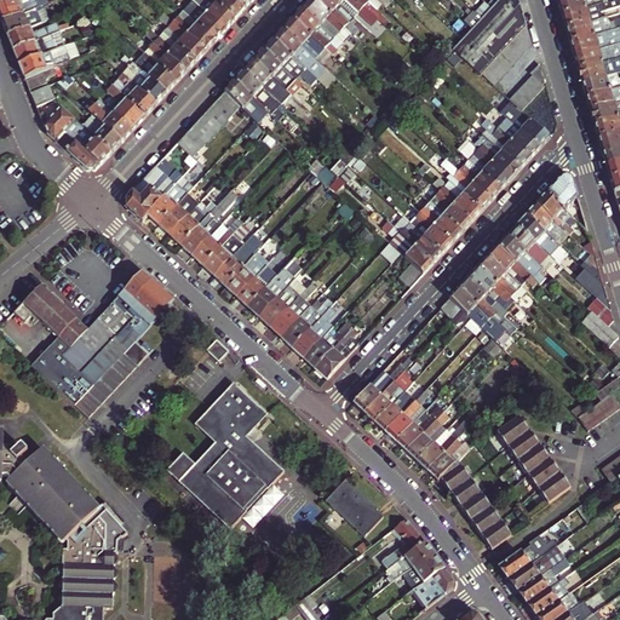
[(0,7),(0,19),(1,23),(40,7),(36,0),(19,0),(13,3),(0,7)]
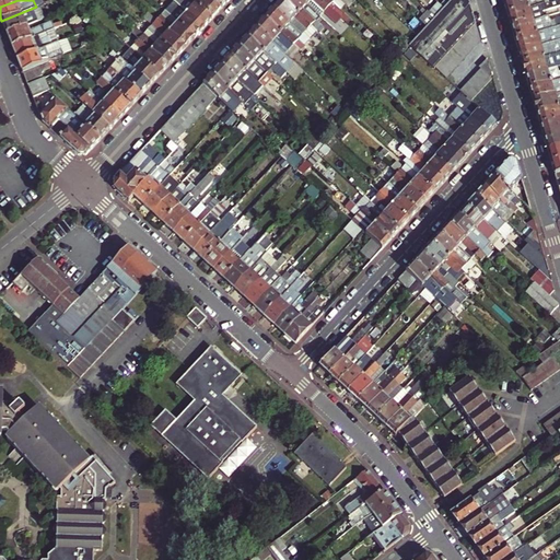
[(196,36),(203,27),(173,0),(163,0),(170,6),(165,10),(178,21),(196,36)]
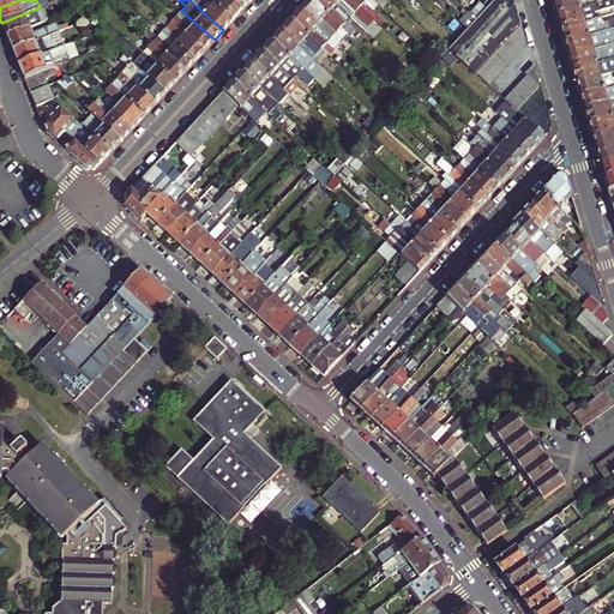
[(190,0),(223,30),(233,19),(211,0),(190,0)]
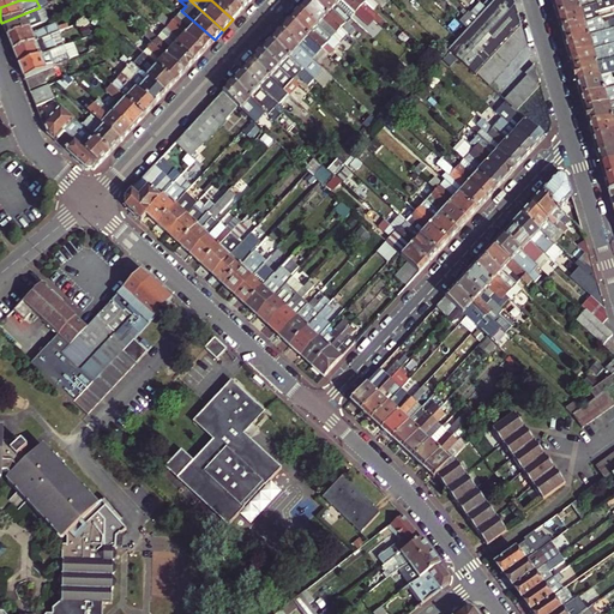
[(211,0),(233,19),(242,10),(233,0),(211,0)]
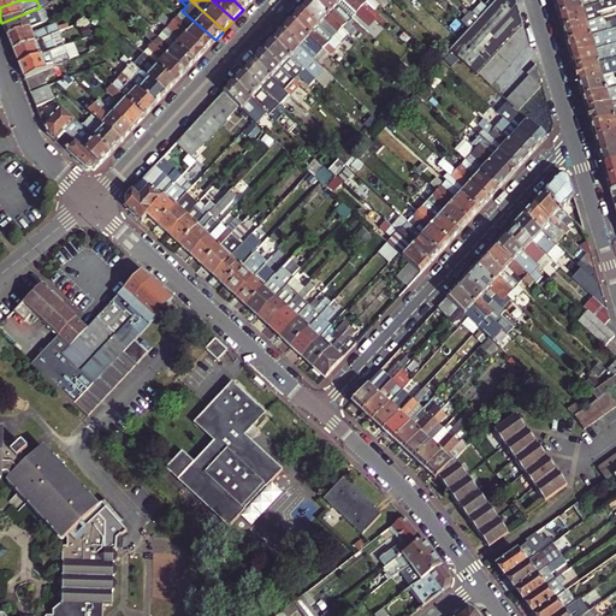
[(344,40),(349,34),(312,0),(308,0),(301,9),(326,33),(333,39),(338,42),(342,37),(344,40)]
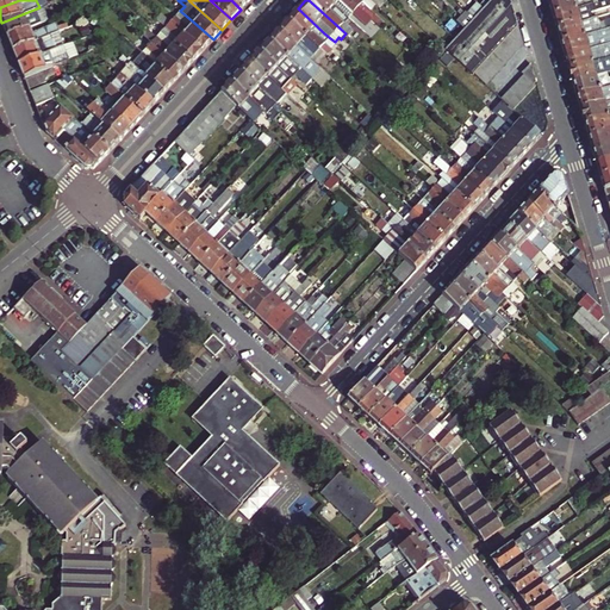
[(344,23),(348,18),(335,5),(328,0),(309,0),(346,33),(349,36),(354,31),(344,23)]
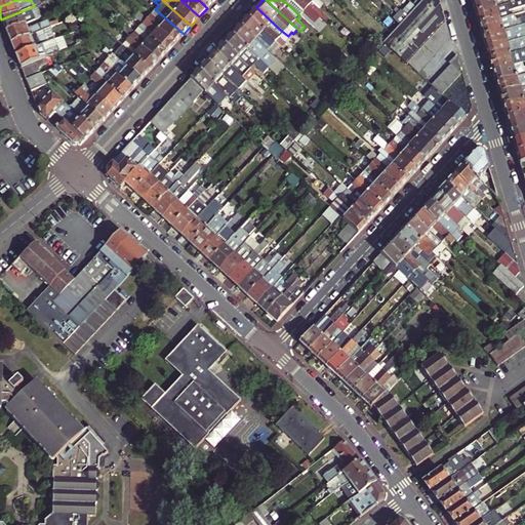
[(315,12),(309,6),(301,0),(282,0),(288,4),(291,0),(304,11),(316,22),(320,16),(315,12)]
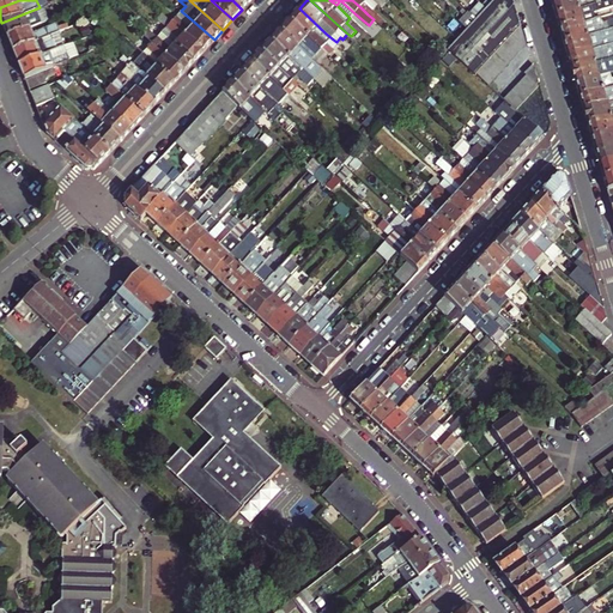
[(350,18),(354,13),(340,0),(337,5),(350,18)]
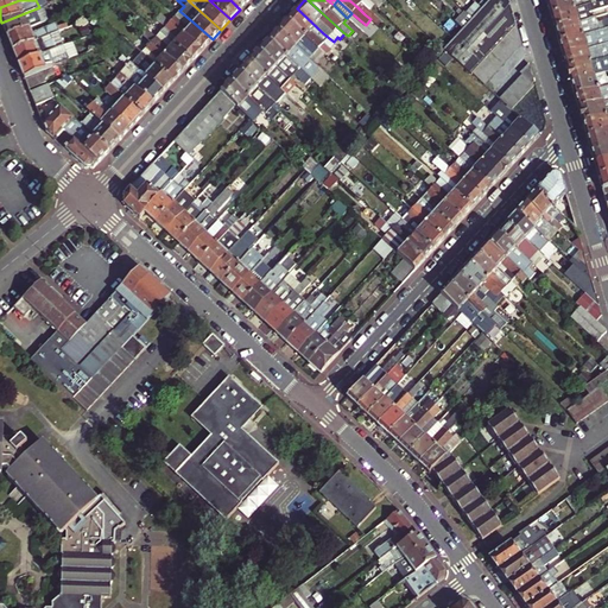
[(358,7),(365,14),(374,4),(369,0),(361,0),(362,1),(358,7)]
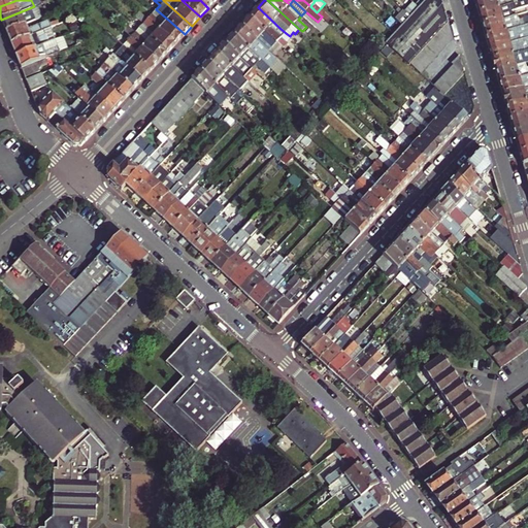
[(438,34),(449,23),(450,22),(442,0),(424,0),(423,2),(419,7),(410,15),(402,24),(394,34),(387,42),(410,65),(410,64),(415,60),(420,55),(424,50),(428,44),(433,39),(438,34)]
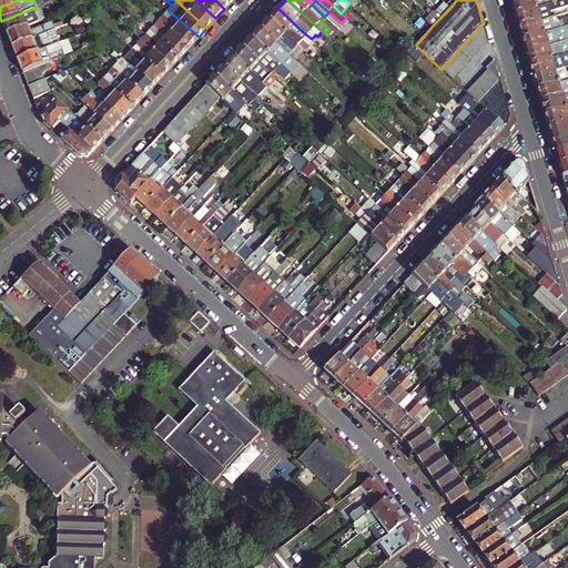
[(515,14),(553,3),(551,0),(515,0),(510,1),(515,14)]
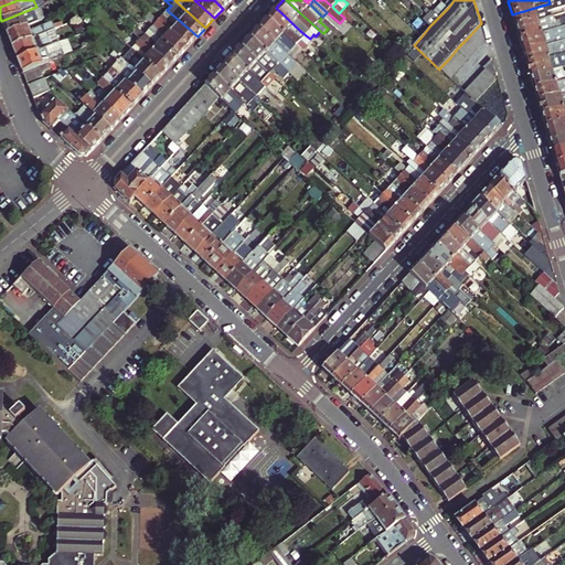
[(552,10),(562,7),(560,0),(550,3),(552,10)]
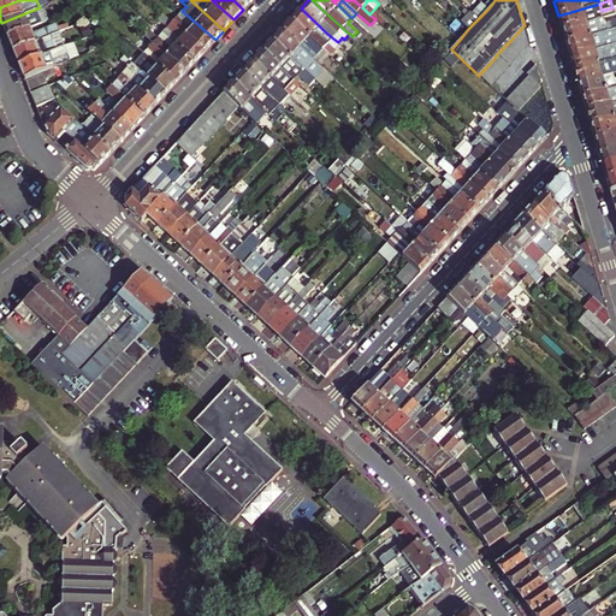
[(562,28),(596,18),(593,13),(602,11),(599,4),(558,16),(562,28)]
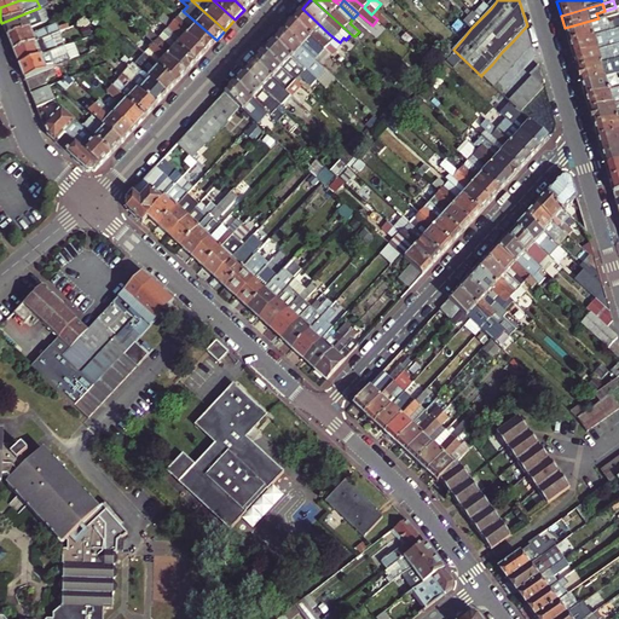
[(1,23),(7,38),(41,24),(42,23),(39,16),(46,12),(44,6),(40,7),(1,23)]
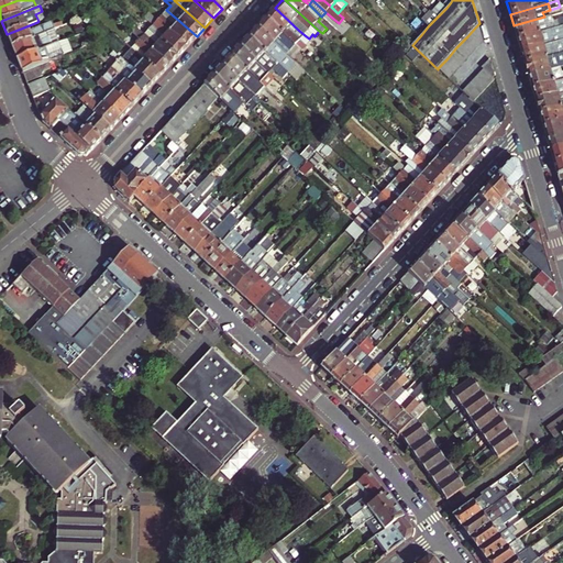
[(295,33),(298,30),(275,8),(266,18),(301,50),(305,53),(307,50),(309,47),(300,40),(300,39),(295,33)]
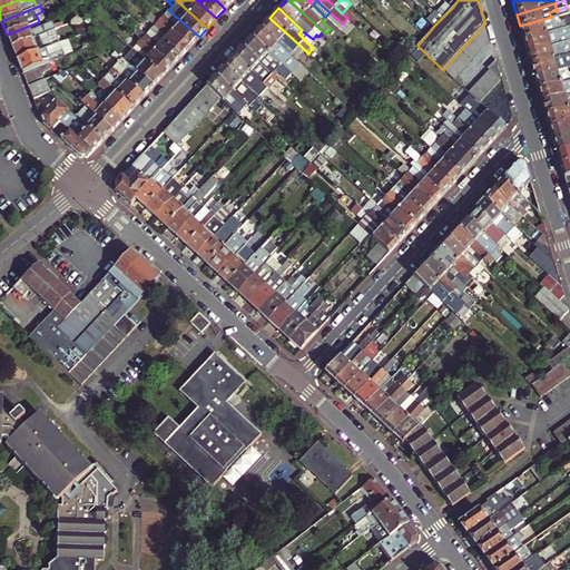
[(189,47),(199,37),(182,21),(168,10),(165,13),(159,20),(189,47)]
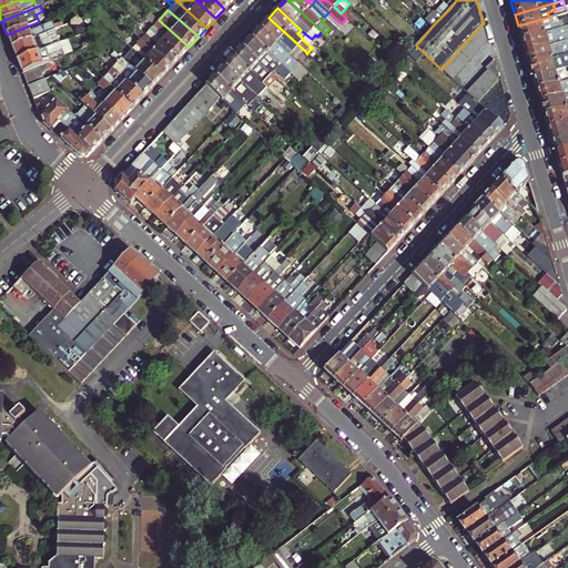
[(180,57),(189,47),(159,20),(150,12),(146,17),(154,24),(150,29),(180,57)]
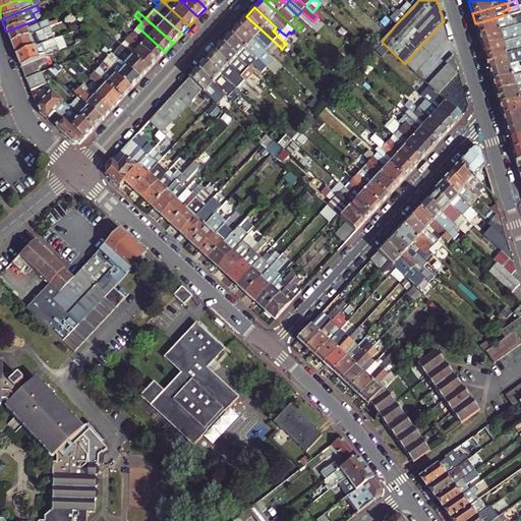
[(514,25),(519,23),(517,17),(512,18),(510,13),(504,15),(475,23),(478,36),(514,25)]
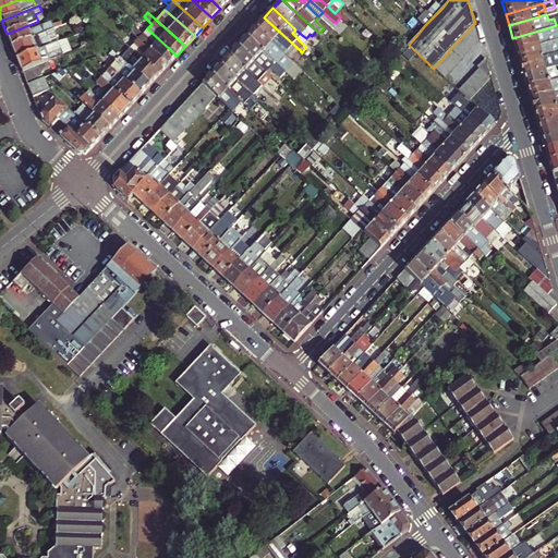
[(12,47),(38,36),(73,22),(71,15),(61,19),(60,16),(52,19),(53,22),(39,27),(38,25),(37,22),(7,34),(12,47)]
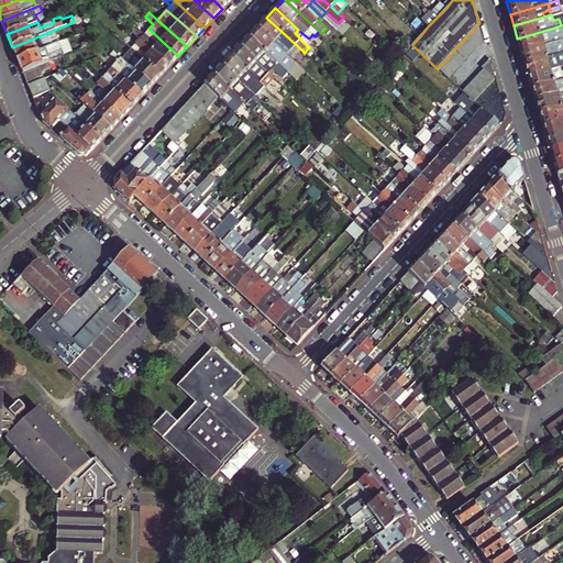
[(298,53),(301,50),(266,18),(257,28),(287,54),(293,47),(298,53)]
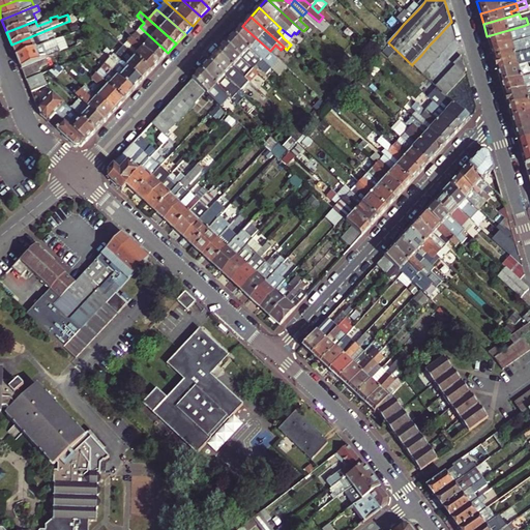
[(450,45),(454,39),(450,23),(440,34),(450,45)]
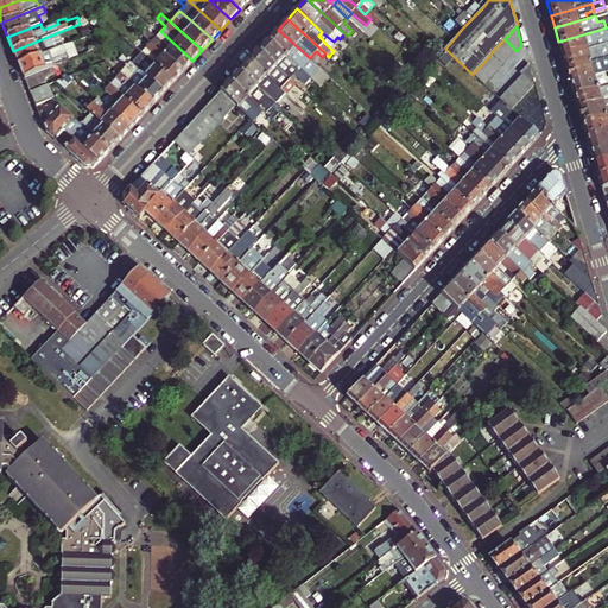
[(184,70),(192,61),(160,31),(154,37),(146,30),(143,33),(151,42),(184,70)]
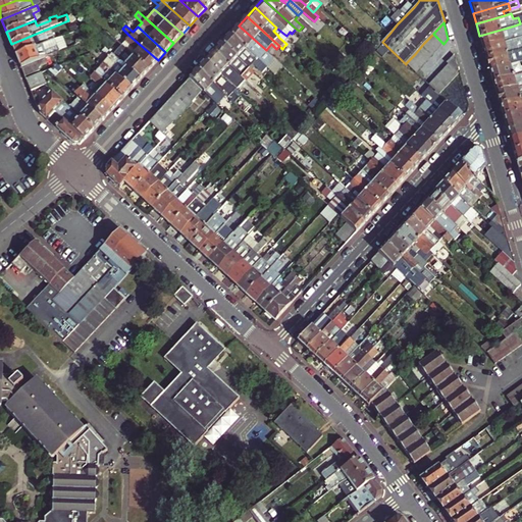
[(258,59),(266,50),(239,25),(230,34),(258,59)]
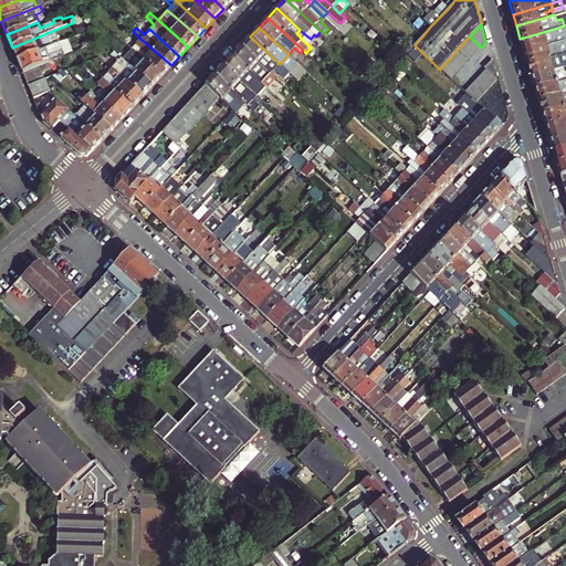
[(524,52),(562,41),(558,28),(520,39),(524,52)]
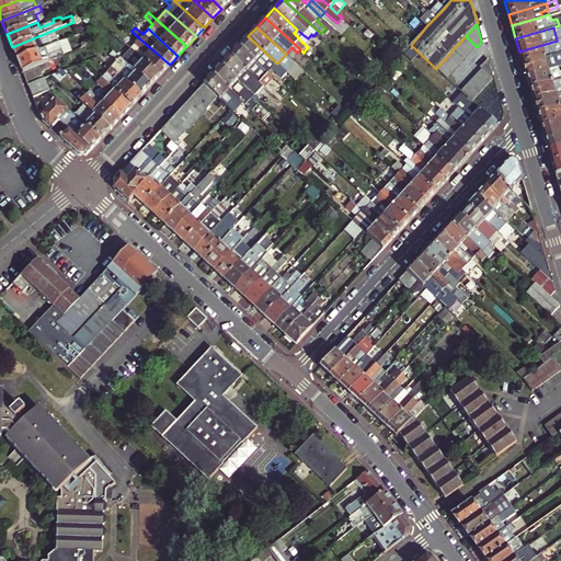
[(91,43),(101,39),(90,30),(86,31),(91,43)]
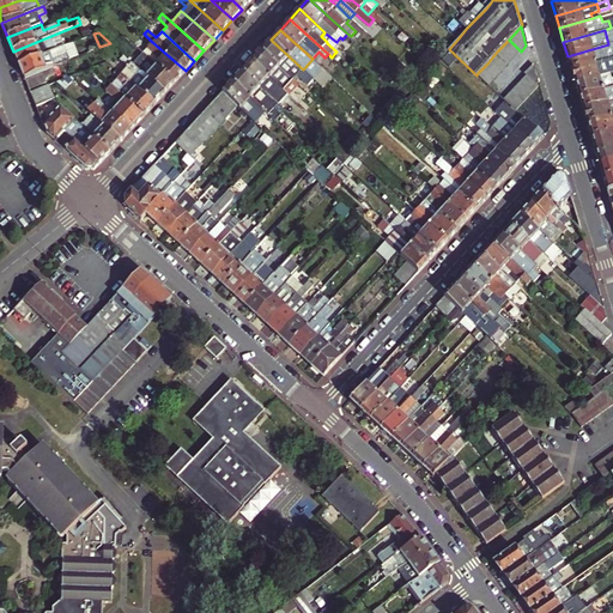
[(327,42),(332,38),(325,32),(321,36),(327,42)]
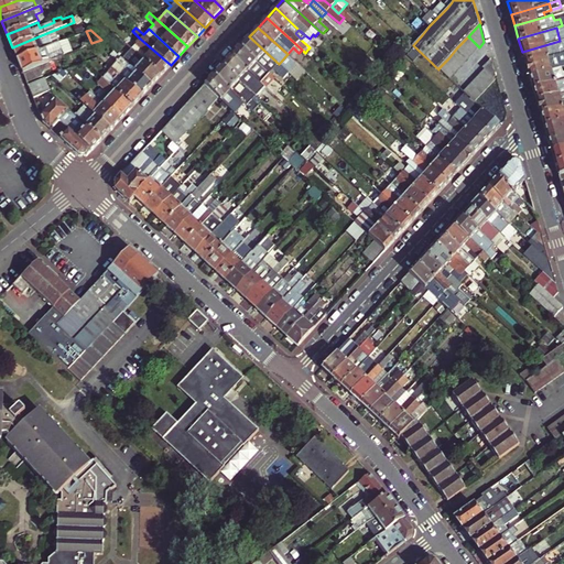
[(404,38),(413,45),(421,36),(418,33),(415,35),(411,31),(404,38)]
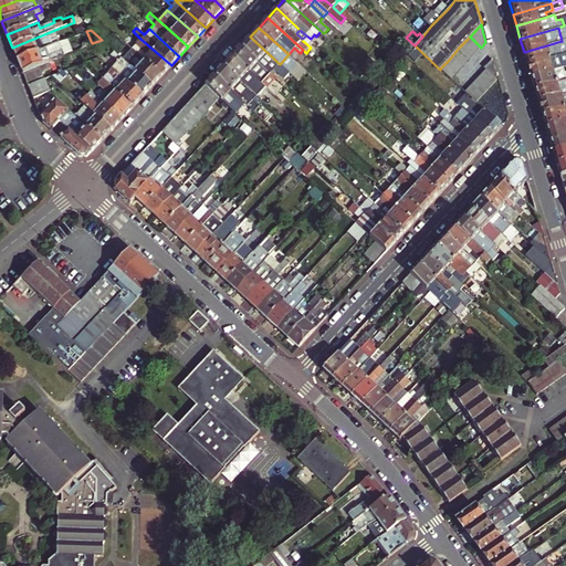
[(12,48),(17,60),(59,43),(55,34),(43,39),(44,41),(41,42),(39,37),(12,48)]
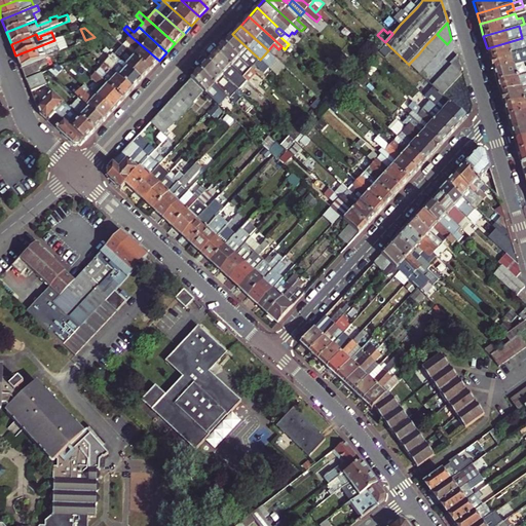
[(268,68),(260,60),(232,34),(224,43),(239,58),(242,53),(255,65),(264,73),(268,68)]
